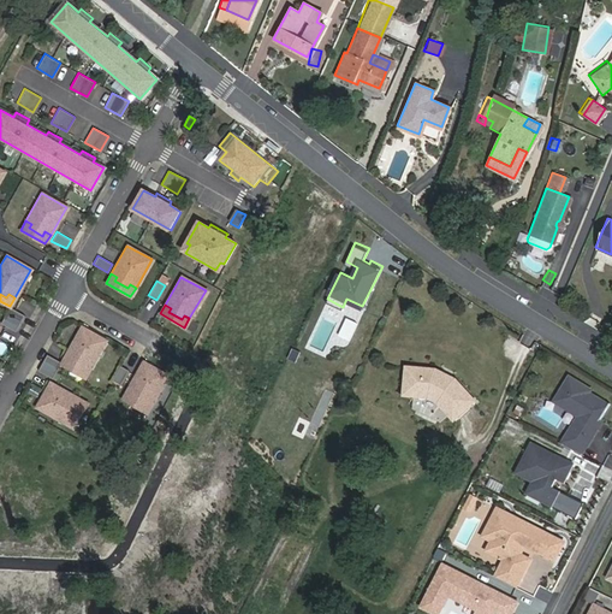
[(9,317),(22,325),(27,317),(13,308),(9,317)]
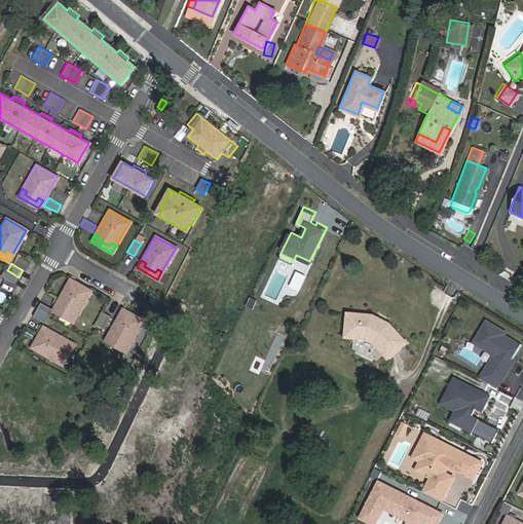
[(3,277),(15,284),(19,277),(7,270),(3,277)]
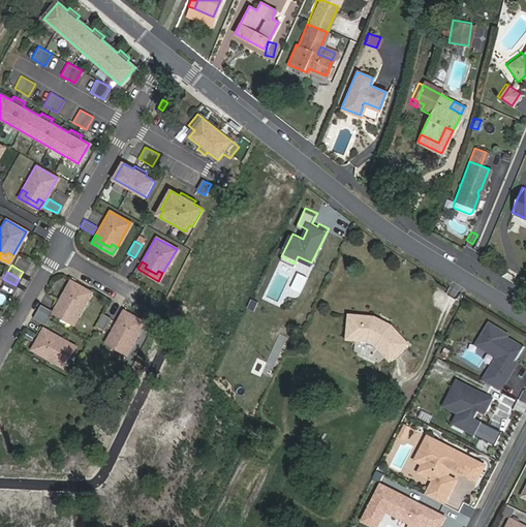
[(76,316),(90,292),(69,280),(55,304),(60,307),(58,310),(69,317),(71,313),(76,316)]
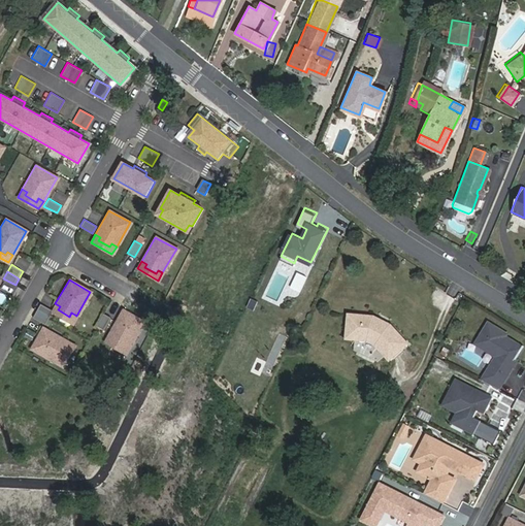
[(431,299),(444,298),(443,288),(430,289),(431,299)]
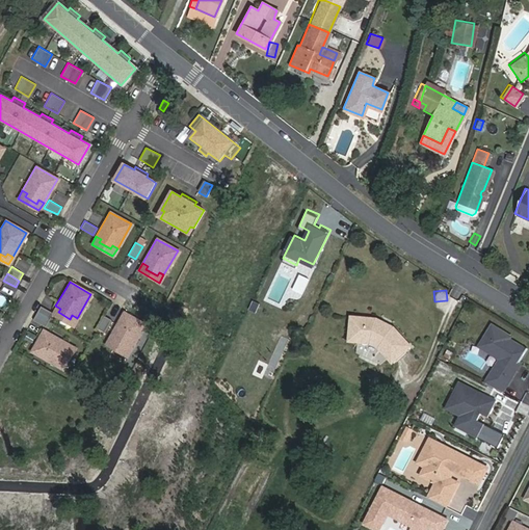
[(35,313),(48,319),(51,314),(52,313),(40,306),(35,313)]
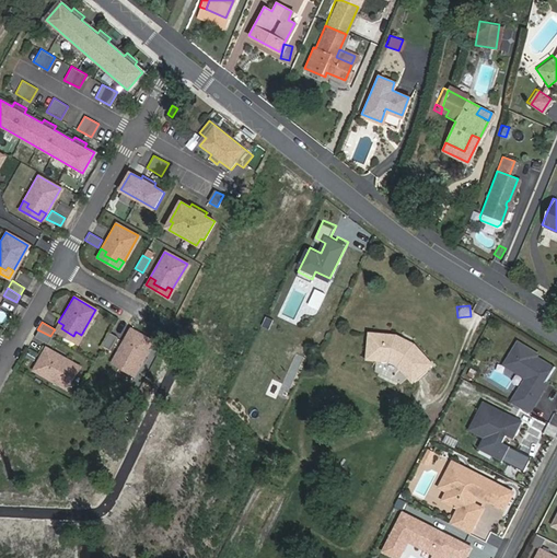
[(58,322),(55,329),(54,330),(76,344),(81,335),(76,332),(73,336),(61,328),(64,325),(58,322)]
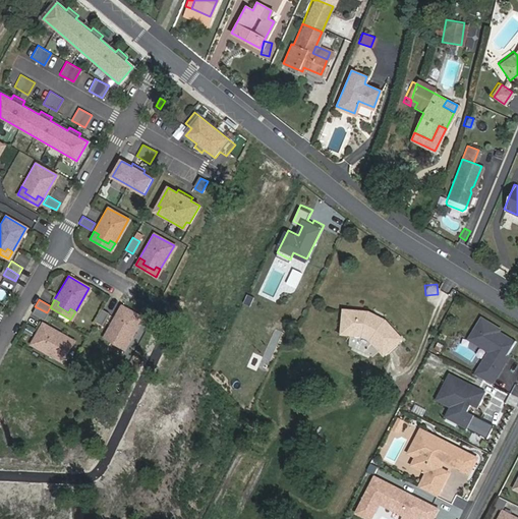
[(122,338),(127,341),(141,318),(120,305),(107,329),(112,332),(110,336),(121,342),(122,338)]
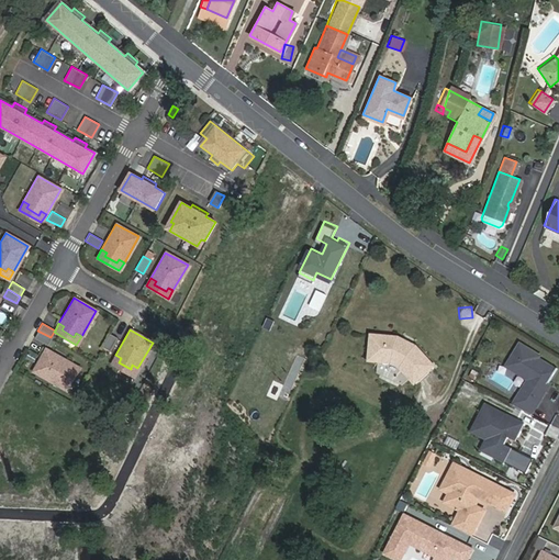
[(33,337),(46,345),(51,337),(37,331),(33,337)]
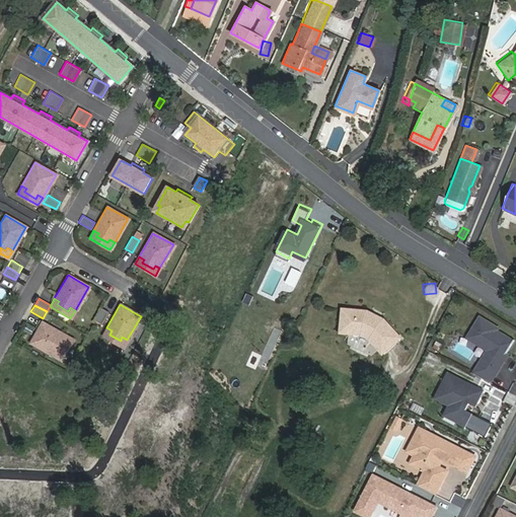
[(107,311),(100,307),(93,320),(100,324),(107,311)]
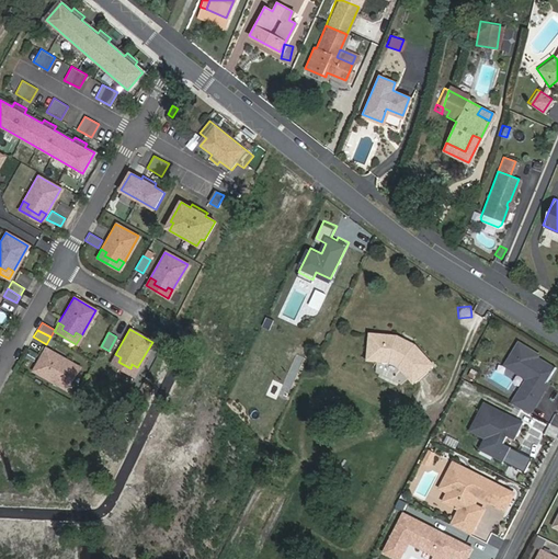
[(367,335),(366,361),(388,362),(397,366),(411,383),(430,365),(412,345),(394,337),(367,335)]
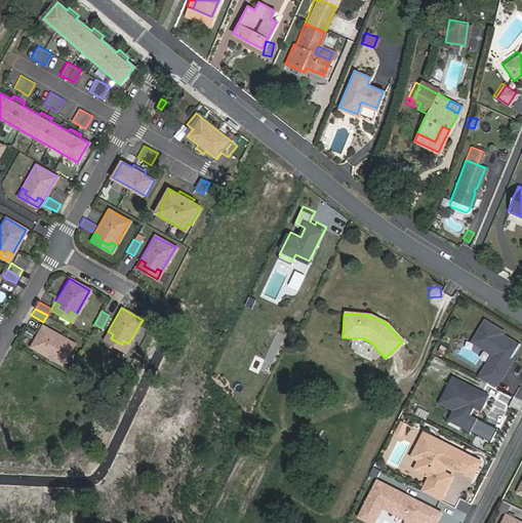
[(488,354),(477,376),(493,386),(505,363),(503,362),(513,342),(495,333),(496,330),(477,321),(472,331),(478,335),(473,346),(488,354)]
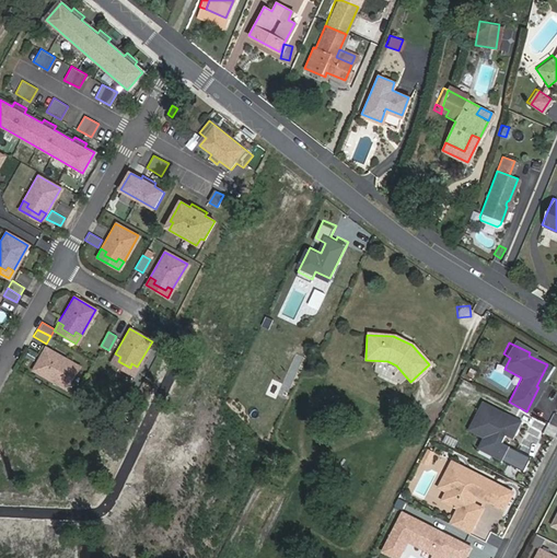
[(45,347),(32,370),(57,384),(60,379),(65,381),(71,369),(67,367),(70,362),(45,347)]
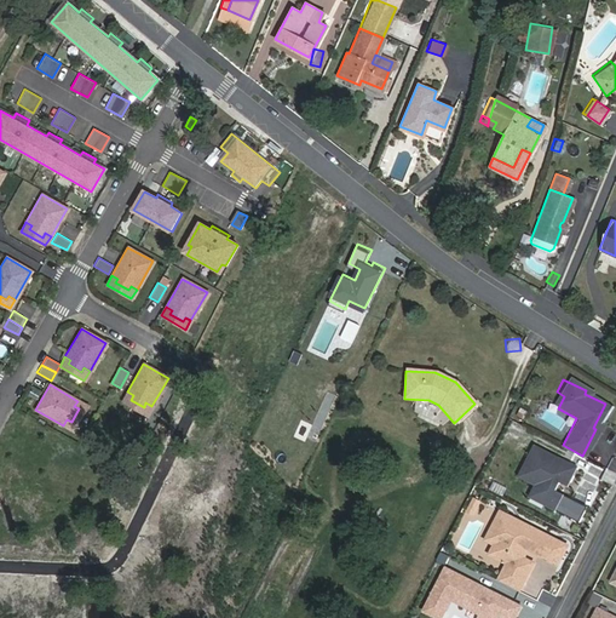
[(144,407),(131,400),(133,395),(127,392),(122,401),(147,416),(151,406),(145,402),(144,407)]
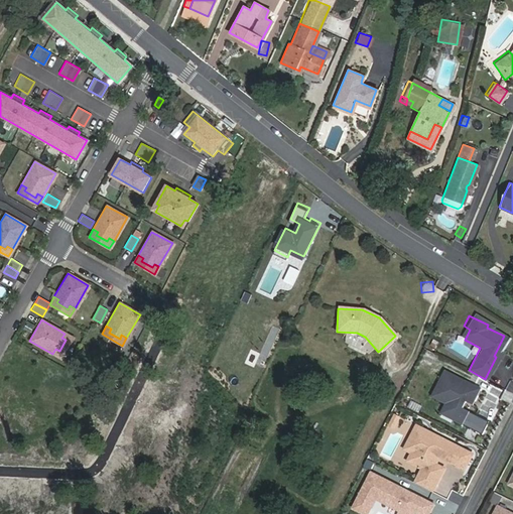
[(459,337),(465,340),(470,330),(464,326),(459,337)]
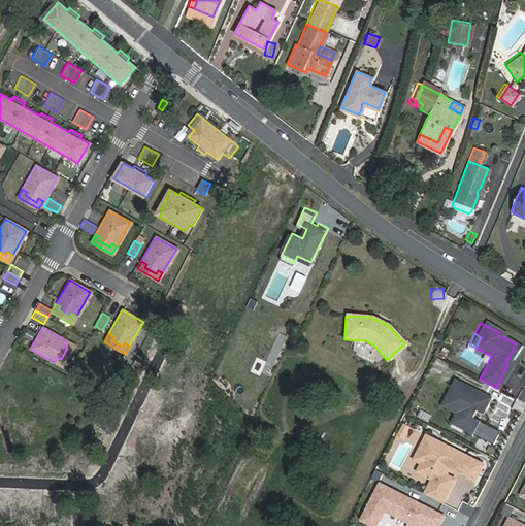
[(74,346),(66,341),(63,346),(67,348),(61,359),(57,357),(54,362),(62,366),(74,346)]
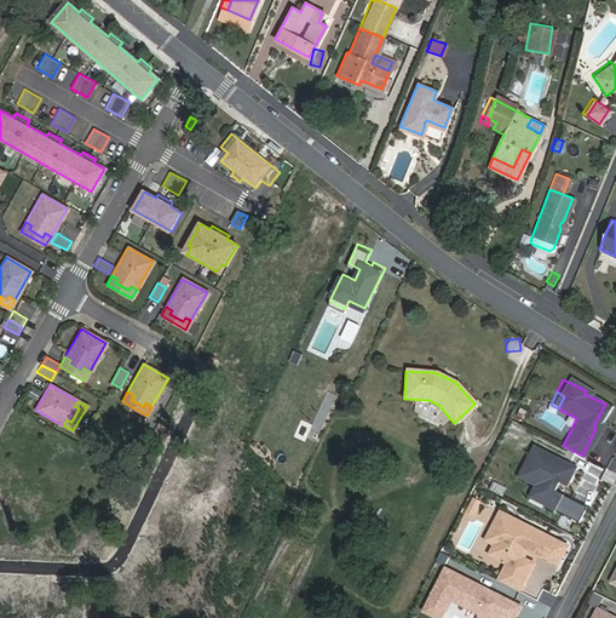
[(542,503),(576,521),(585,505),(553,488),(557,481),(565,485),(575,465),(531,444),(518,470),(536,479),(542,503)]
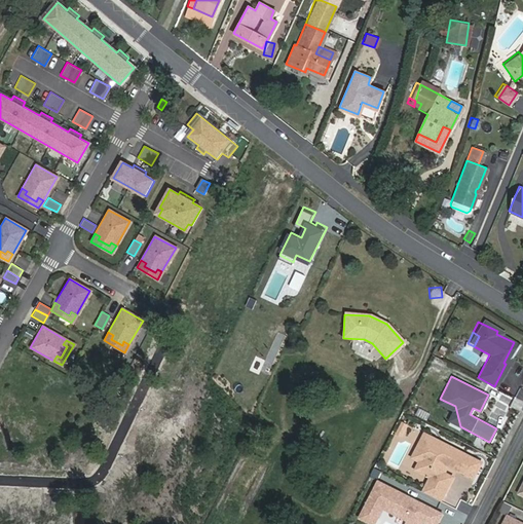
[(455,406),(440,399),(438,403),(451,410),(447,419),(460,426),(455,406)]
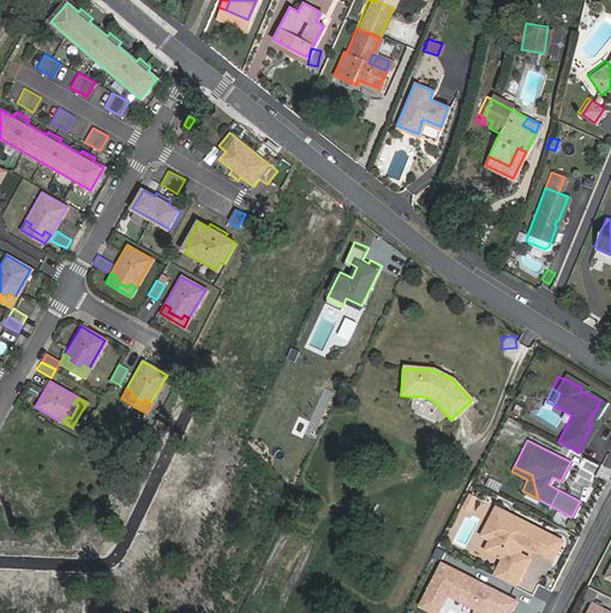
[(466,509),(473,495),(465,491),(459,504),(466,509)]
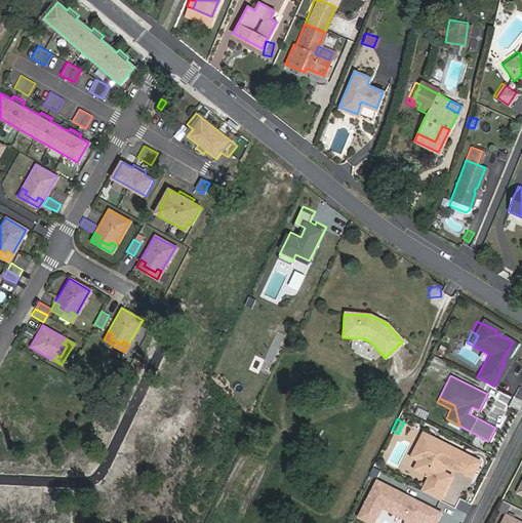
[(470,476),(478,460),(422,432),(416,442),(424,446),(417,458),(412,468),(428,475),(424,483),(441,491),(449,475),(441,471),(445,463),(446,460),(451,464),(450,466),(470,476)]
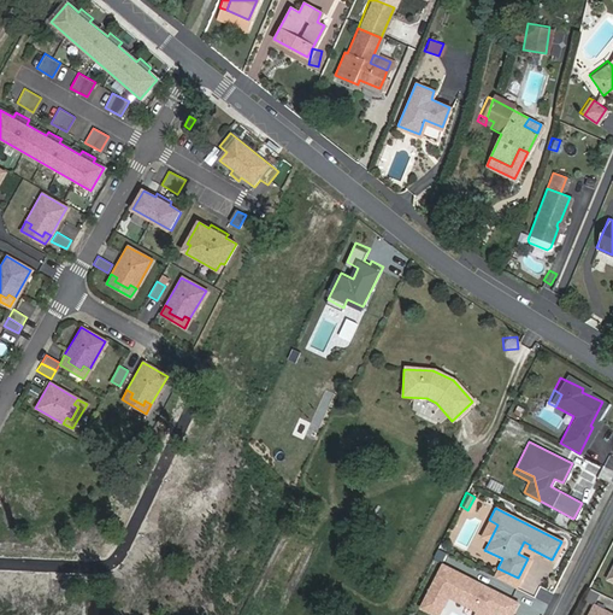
[(490,539),(497,525),(489,520),(481,536),(490,539)]
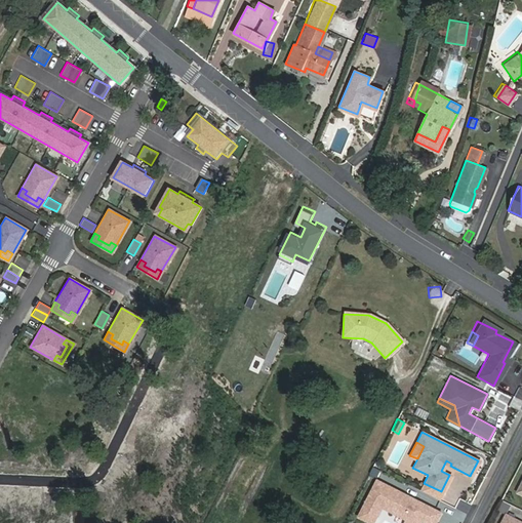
[(426,522),(433,522),(439,512),(375,479),(356,516),(370,522),(374,516),(372,515),(378,503),(403,515),(402,517),(413,522),(418,522),(420,520),(426,522)]
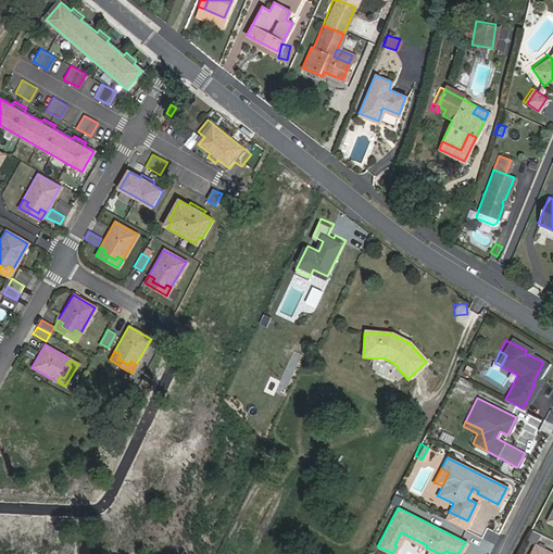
[(445,519),(463,528),(467,520),(449,512),(445,519)]
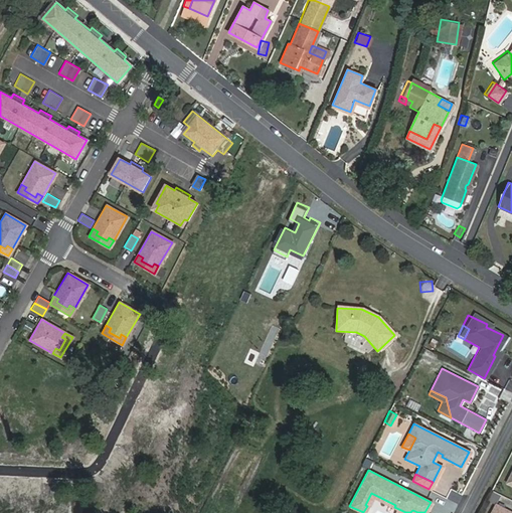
[(394,507),(395,505),(371,493),(365,505),(367,506),(372,496),(394,507)]
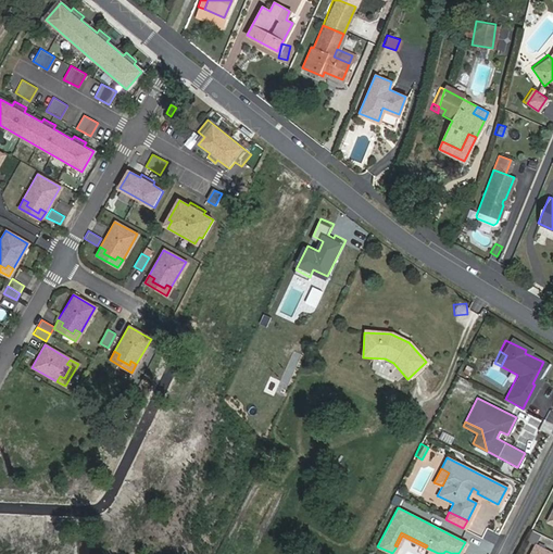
[(552,553),(552,552),(535,543),(528,553),(552,553)]
